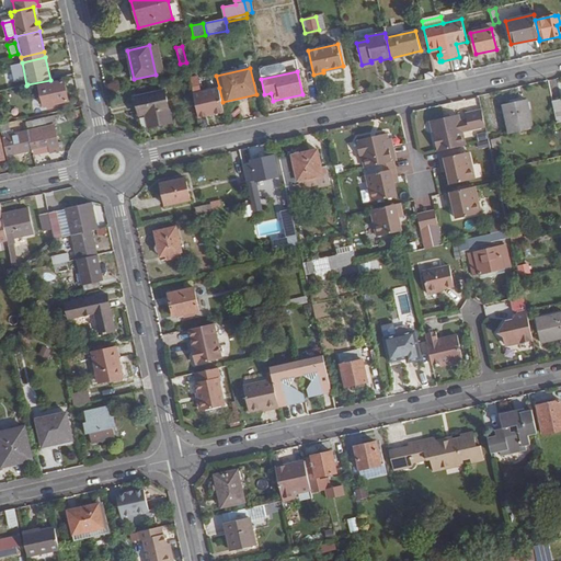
[(197,76),(190,78),(198,116),(224,110),(222,102),(219,88),(201,92),(197,76)]
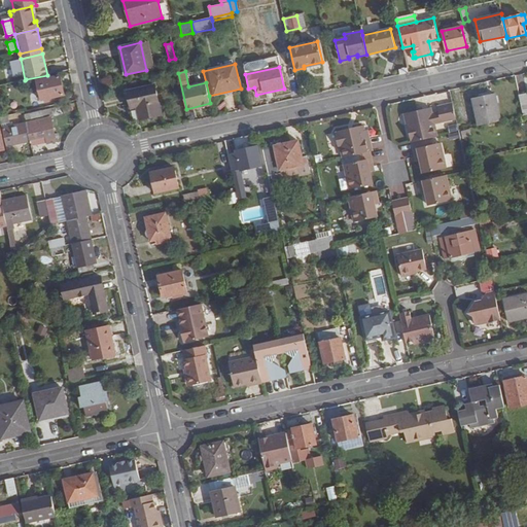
[(60,76),(37,81),(42,100),(65,95),(60,76)]
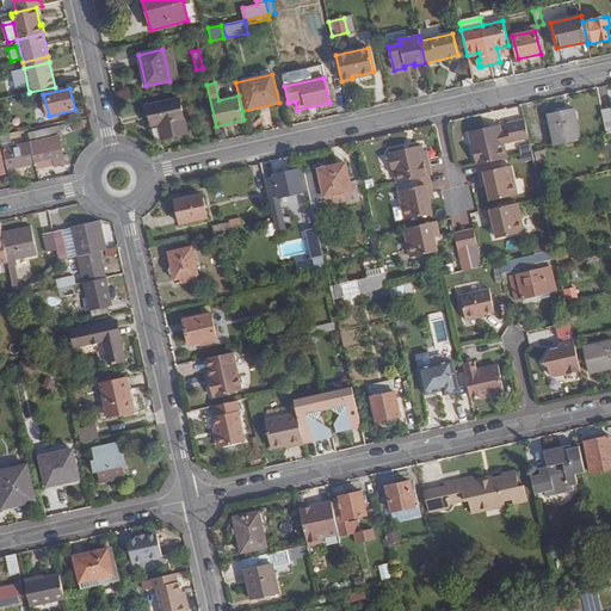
[(0,109),(32,102),(30,92),(29,93),(0,99),(0,109)]
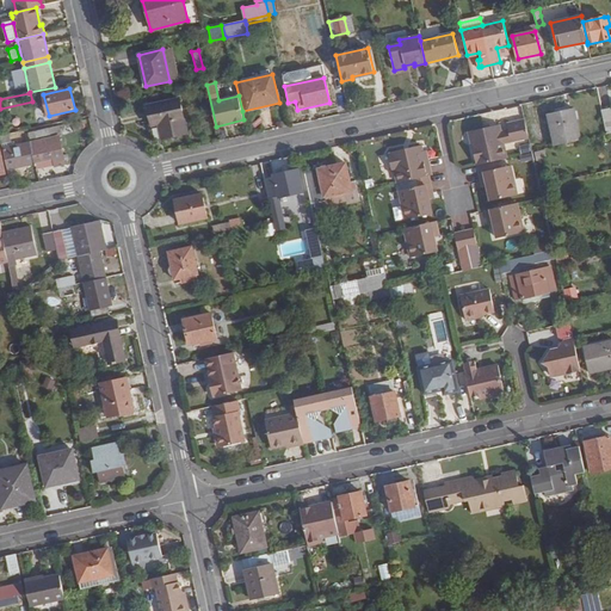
[(179,99),(147,106),(152,125),(159,124),(161,139),(187,133),(179,99)]
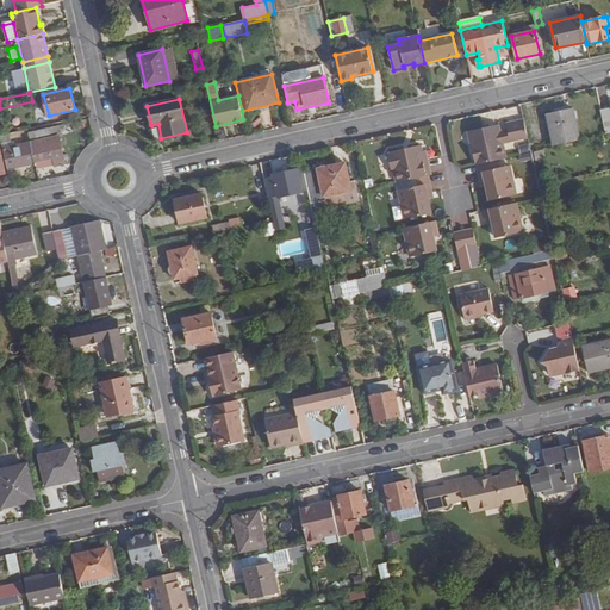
[(547,114),(554,147),(579,141),(573,109),(547,114)]
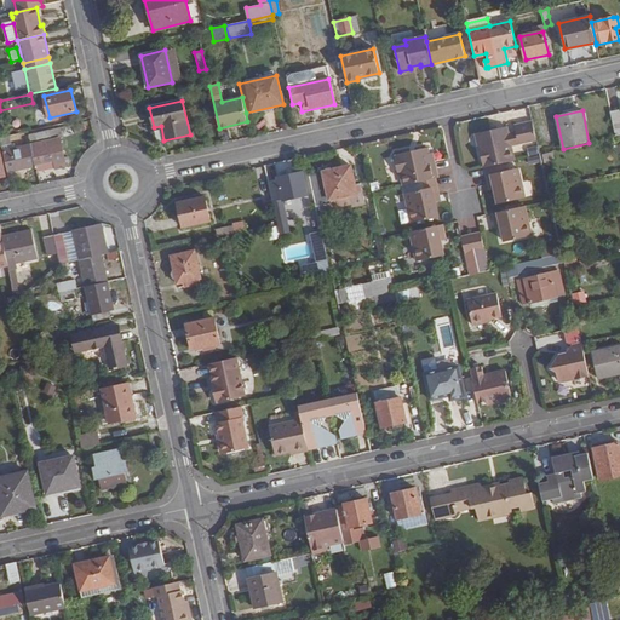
[(537,139),(533,121),(517,125),(518,133),(521,143),(537,139)]
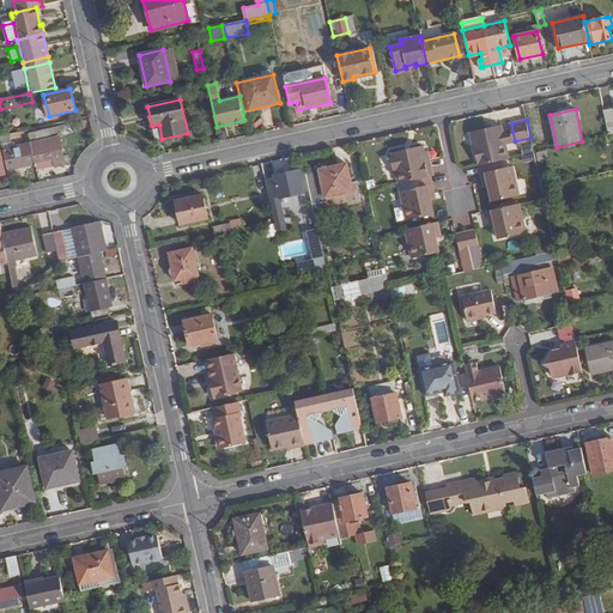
[(473,145),(478,167),(479,165),(496,162),(509,159),(505,143),(503,134),(502,126),(474,132),(477,144),(473,145)]
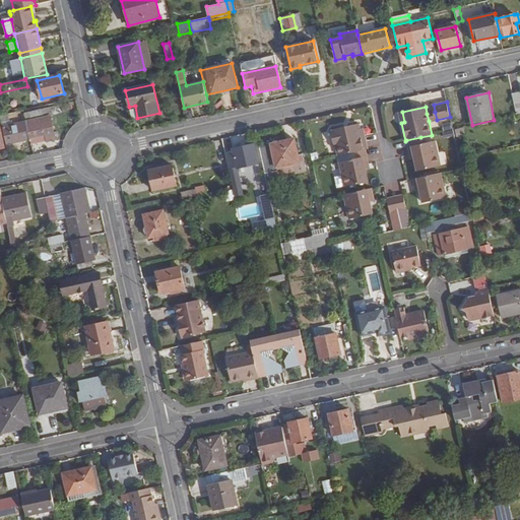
[(50,108),(43,109),(45,117),(50,116),(52,115),(50,108)]
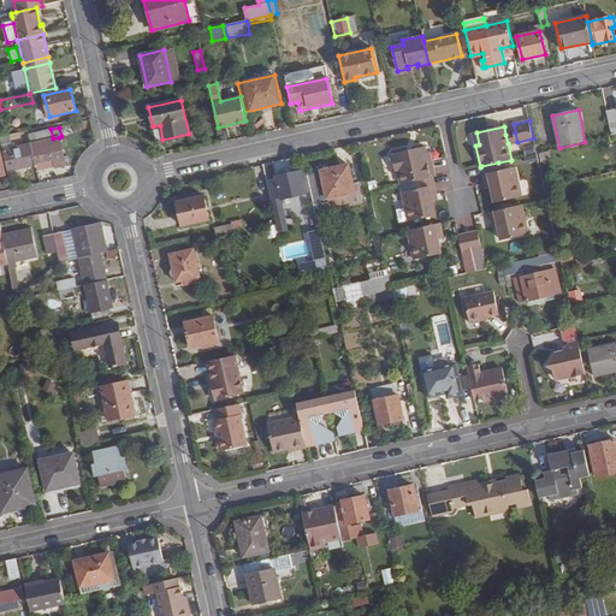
[(0,137),(0,140),(7,171),(36,165),(52,161),(54,167),(65,166),(59,137),(53,138),(51,129),(29,135),(31,143),(22,146),(19,134),(0,137)]
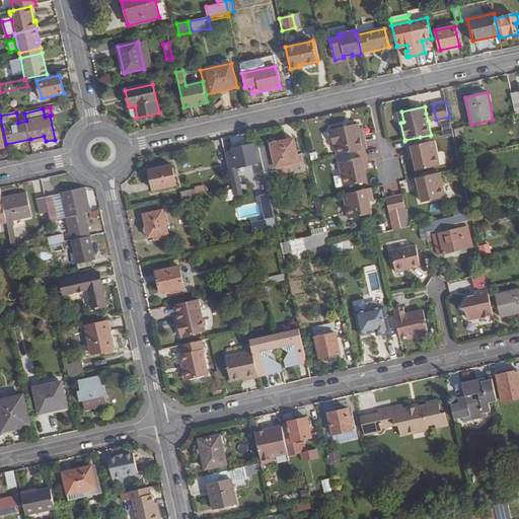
[(426,114),(428,121),(436,120),(434,112),(426,114)]
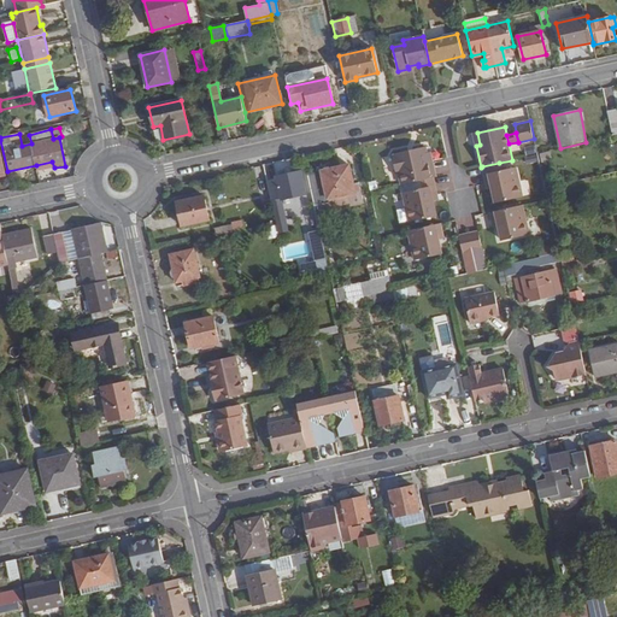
[(398,174),(400,186),(416,182),(433,178),(435,177),(432,160),(427,162),(425,153),(424,147),(393,154),(394,156),(391,156),(394,175),(398,174)]
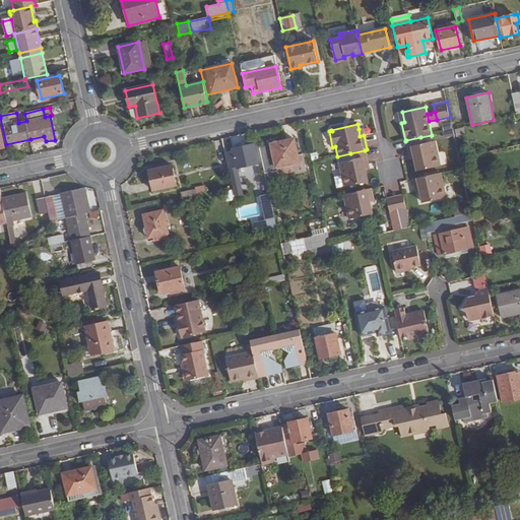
[(44,136),(30,139),(31,145),(46,141),(44,136)]
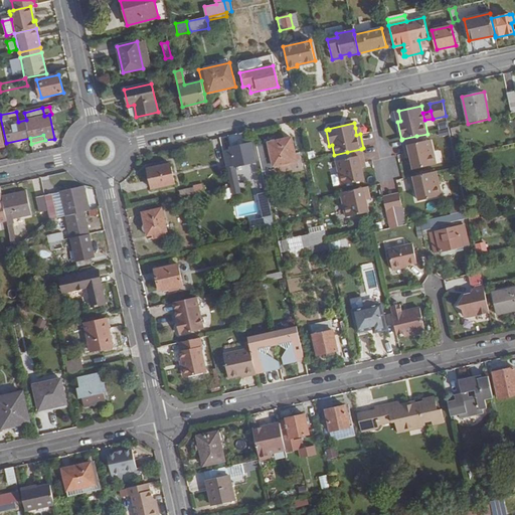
[(416,136),(402,139),(403,147),(418,144),(416,136)]
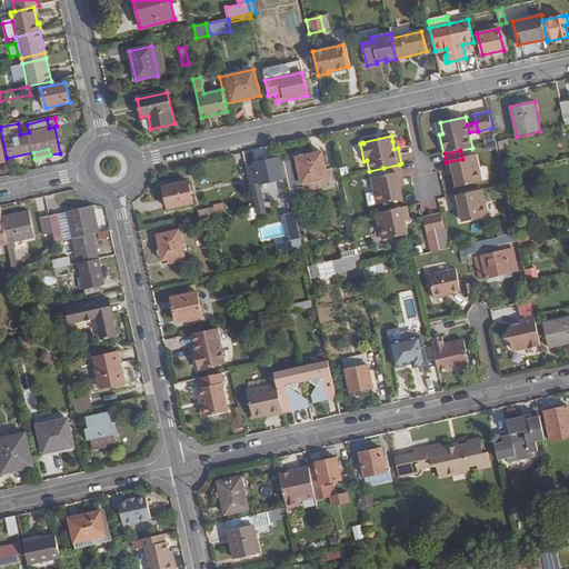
[(322,152),(283,161),(289,186),(291,199),(336,189),(331,169),(326,170),(322,152)]
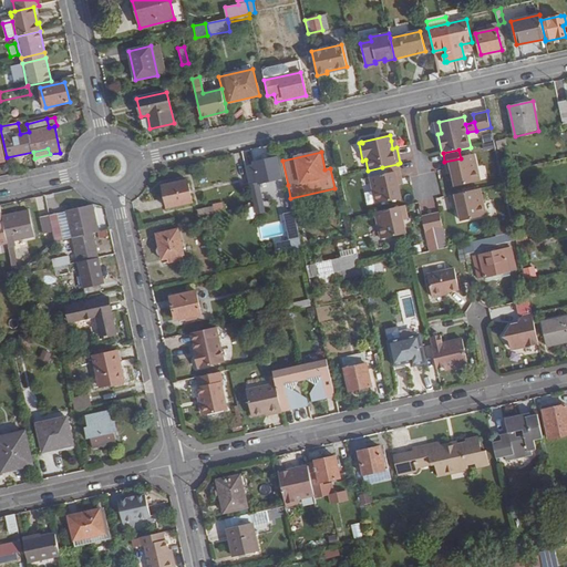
[(461,158),(444,162),(446,171),(451,169),(452,175),(455,187),(480,183),(474,155),(461,158)]
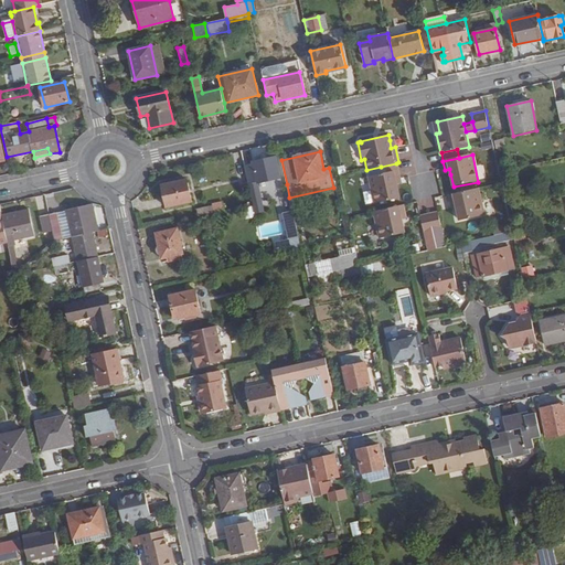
[(253,164),(244,167),(253,204),(253,209),(263,208),(258,183),(280,178),(276,157),(253,162),(253,164)]
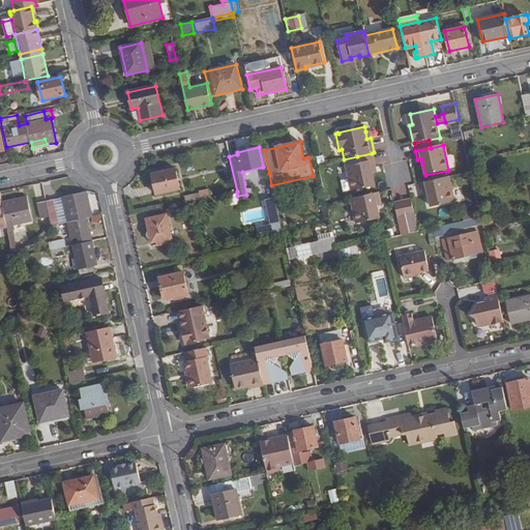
[(372,153),(357,156),(358,163),(373,159),(372,153)]
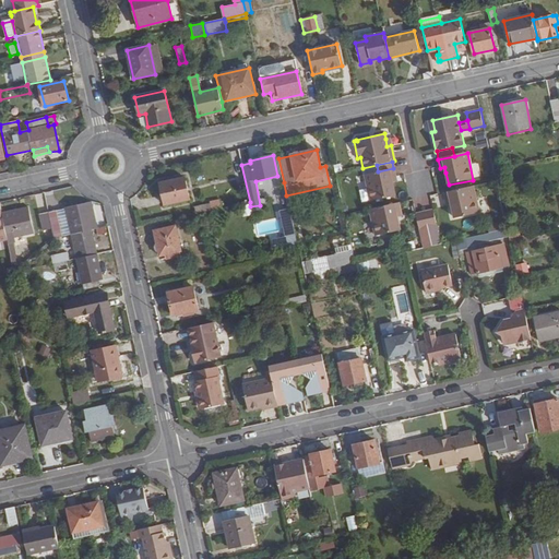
[(393,168),(378,171),(365,175),(370,201),(393,197),(390,182),(390,178),(395,176),(393,168)]
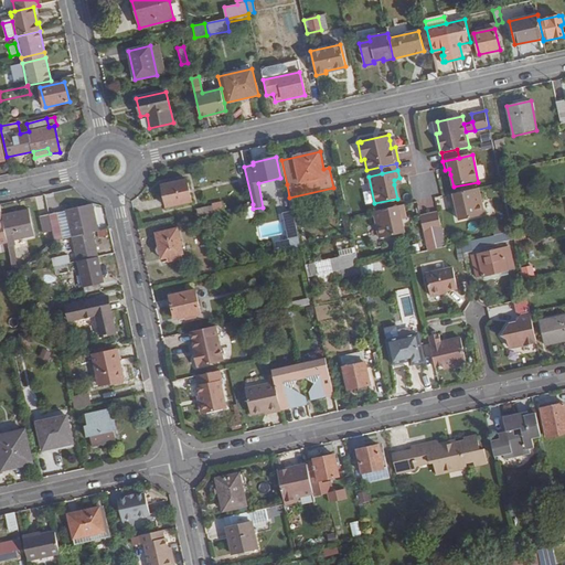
[(187,180),(162,185),(167,206),(192,201),(187,180)]
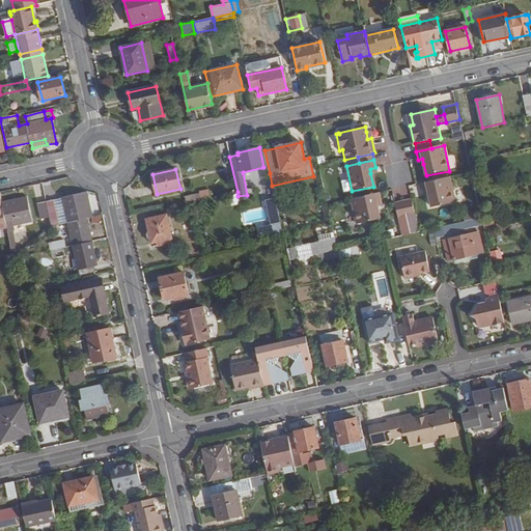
[(263,174),(268,191),(273,191),(272,186),(270,173),(263,174)]
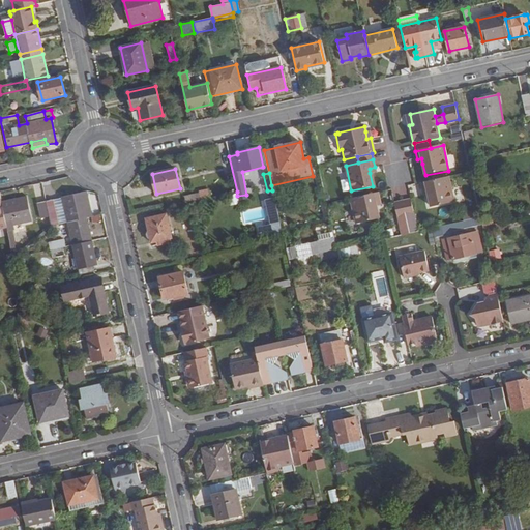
[(448,177),(421,183),(422,192),(428,190),(429,196),(432,207),(454,202),(448,177)]
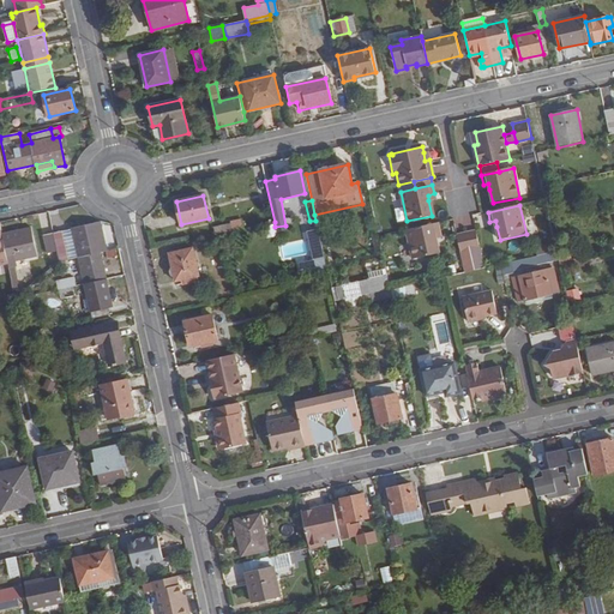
[(233,232),(245,229),(242,220),(230,222),(232,223),(233,232)]
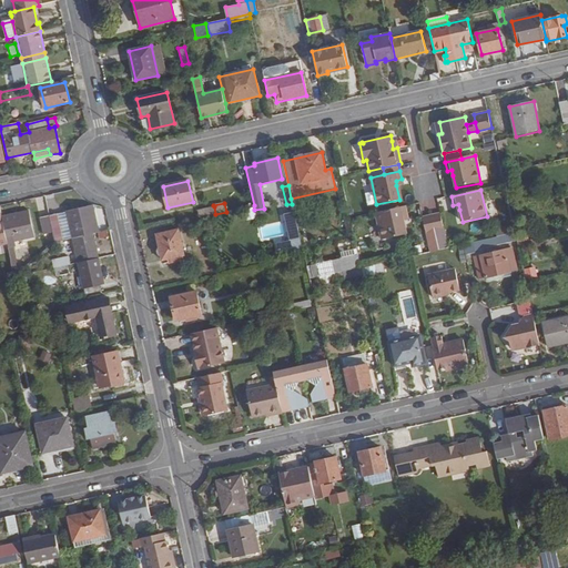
[(292,204),(286,204),(291,224),(296,223),(292,204)]
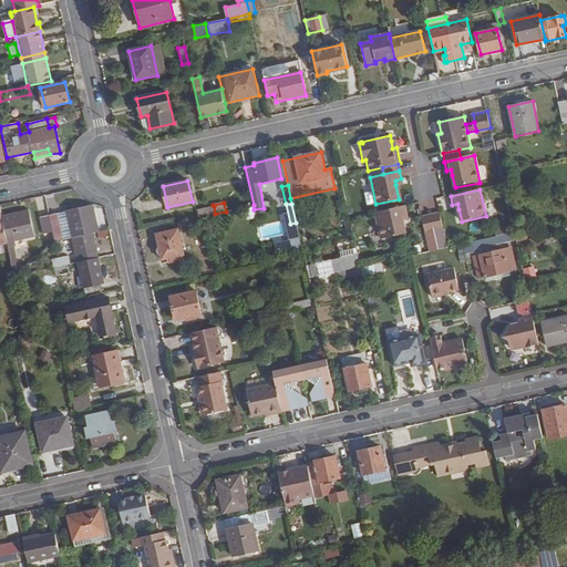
[(86,294),(101,290),(99,281),(95,266),(100,265),(92,234),(99,233),(93,206),(66,212),(86,294)]
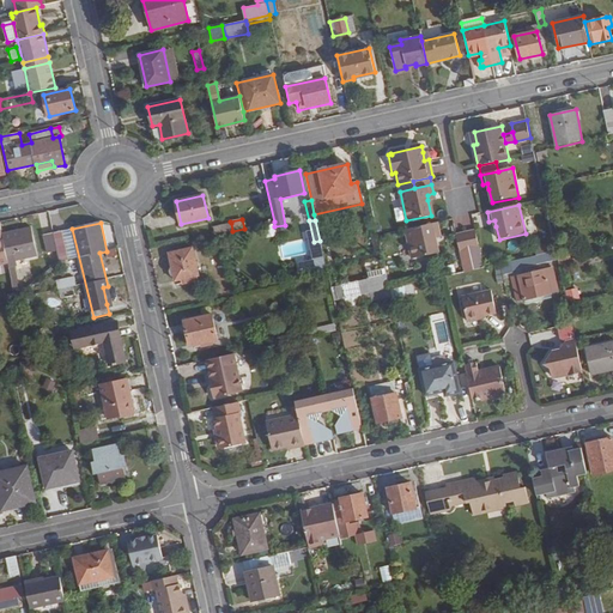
[(216,226),(217,235),(223,234),(232,231),(231,223),(216,226)]
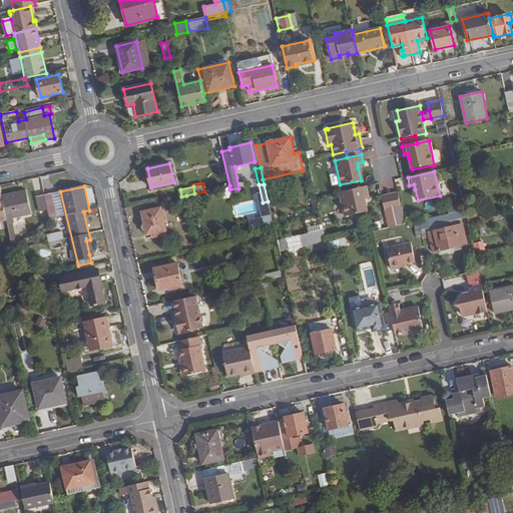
[(366,186),(339,192),(344,216),(366,212),(364,200),(363,195),(365,195),(367,194),(366,186)]
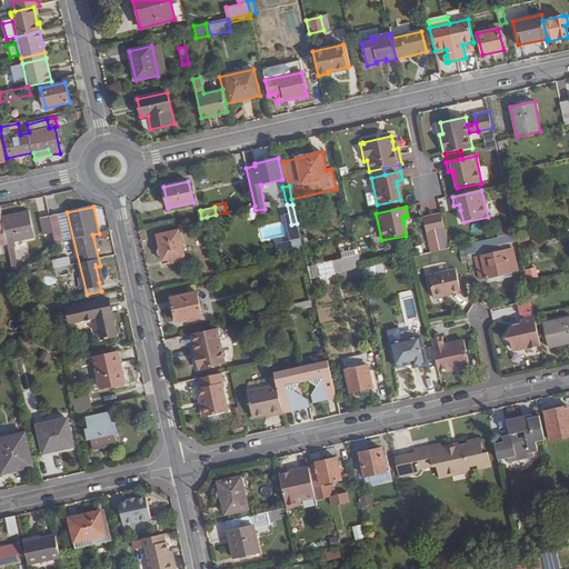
[(0,250),(3,250),(7,262),(3,262),(7,278),(15,278),(8,248),(13,247),(13,241),(35,237),(28,211),(1,217),(2,223),(0,223),(0,250)]
